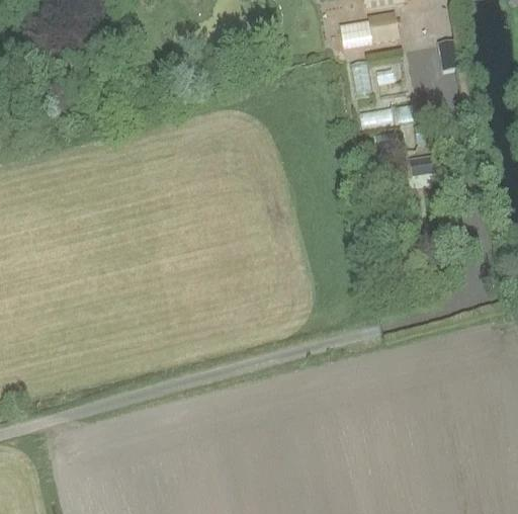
[(395,12),(367,16),(368,21),(340,25),(343,44),(372,38),(372,44),(399,39),(395,12)]
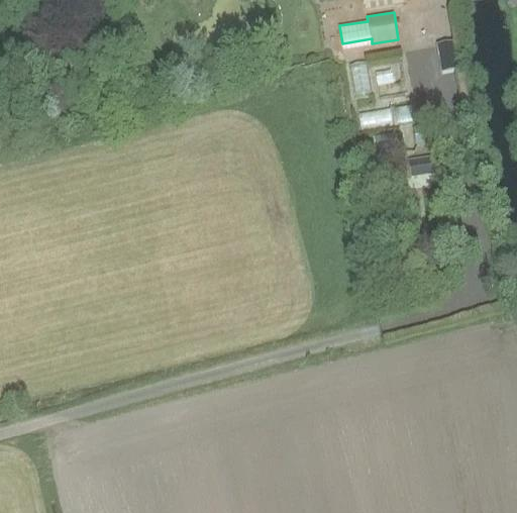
[(436,42),(440,71),(457,68),(453,40),(436,42)]
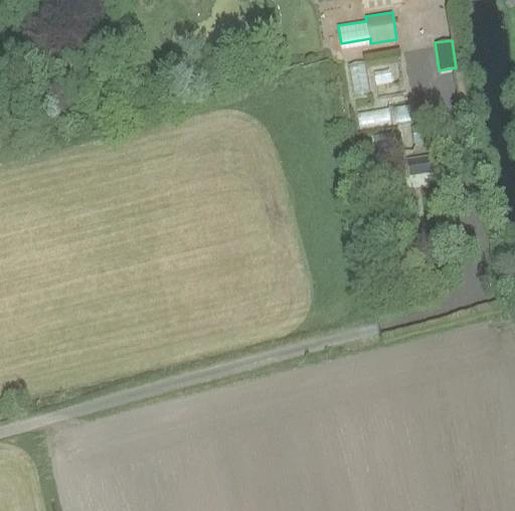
[(390,68),(374,71),(376,81),(392,78),(390,68)]
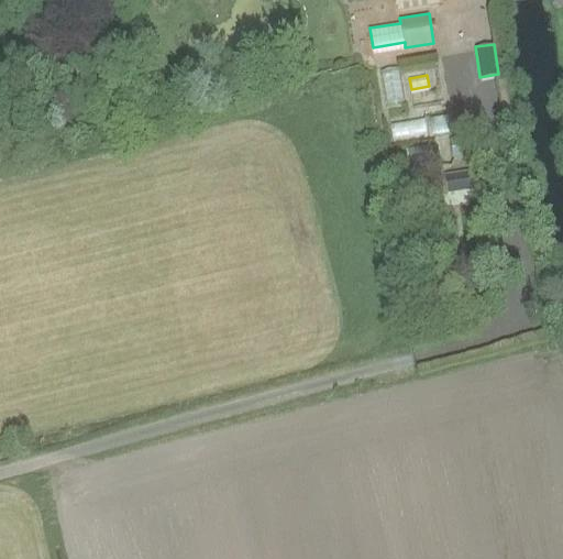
[(476,134),(450,139),(453,156),(478,152),(476,134)]
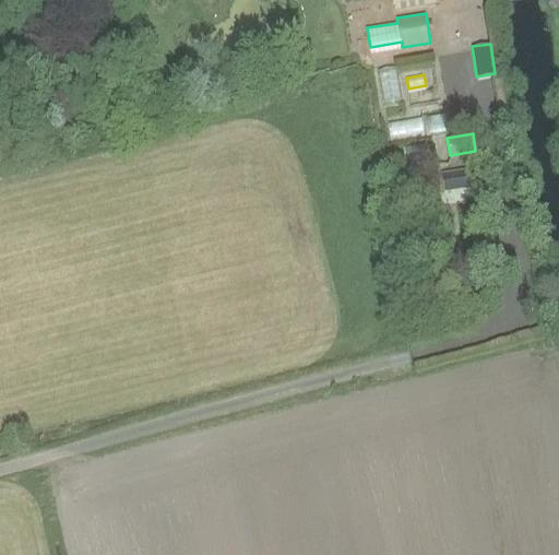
[(426,168),(404,172),(407,189),(429,186),(426,168)]
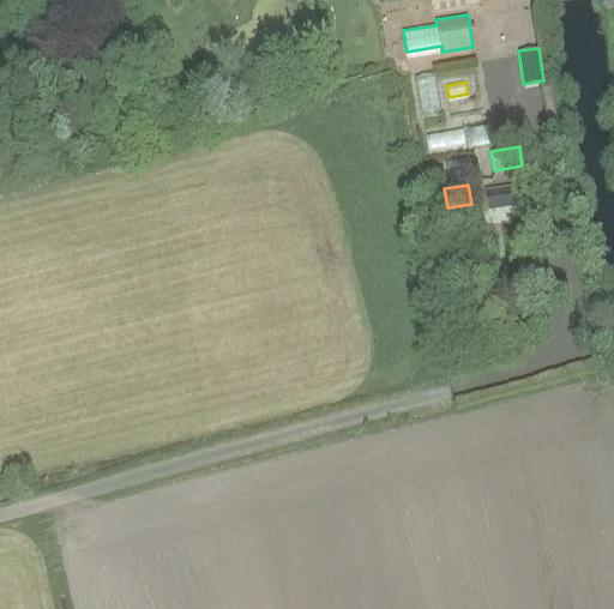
[(513,185),(485,190),(488,209),(517,204),(513,185)]
